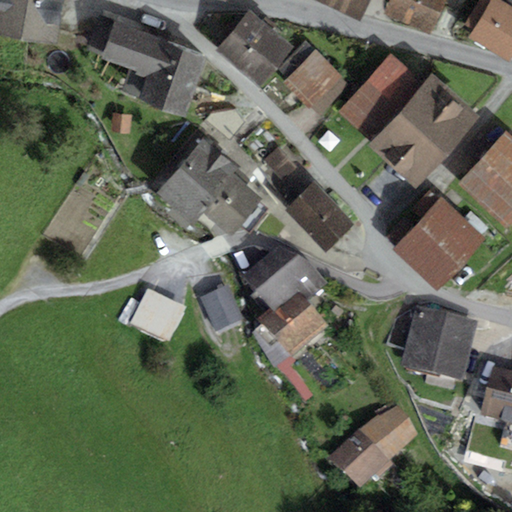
[(0,0),(0,37),(56,45),(62,0),(0,0)]
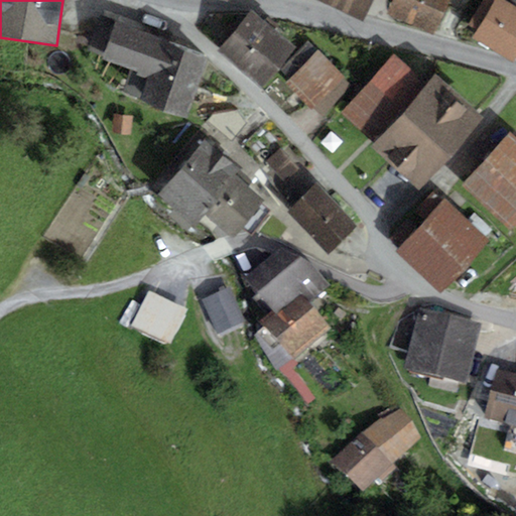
[(311,0),(336,10),(340,0),(311,0)]
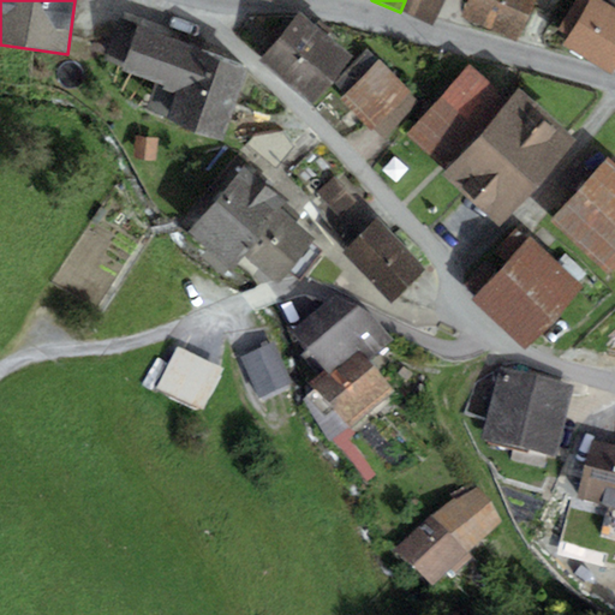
[(434,27),(446,0),(405,0),(400,12),(434,27)]
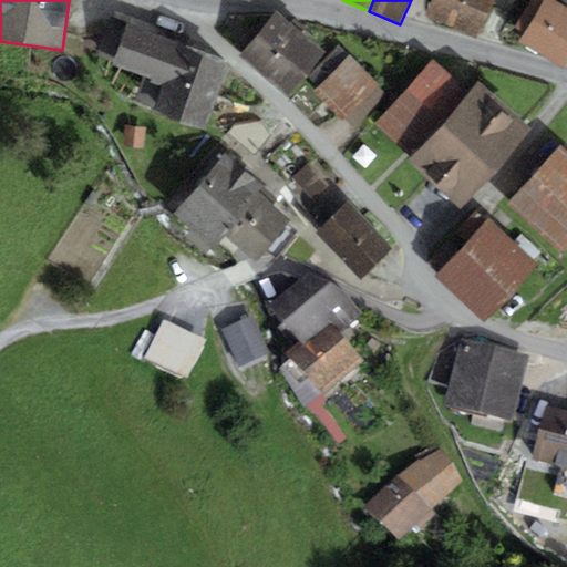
[(432,0),(426,13),(477,38),(495,0),(432,0)]
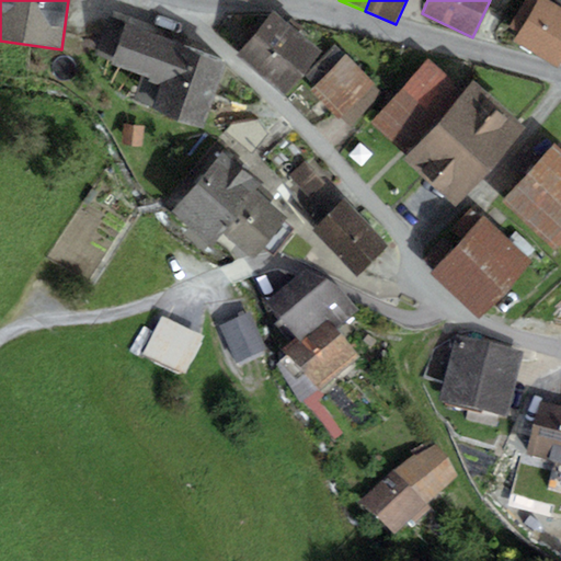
[(558,69),(560,63),(560,8),(549,0),(526,0),(511,29),(518,34),(513,44),(558,69)]
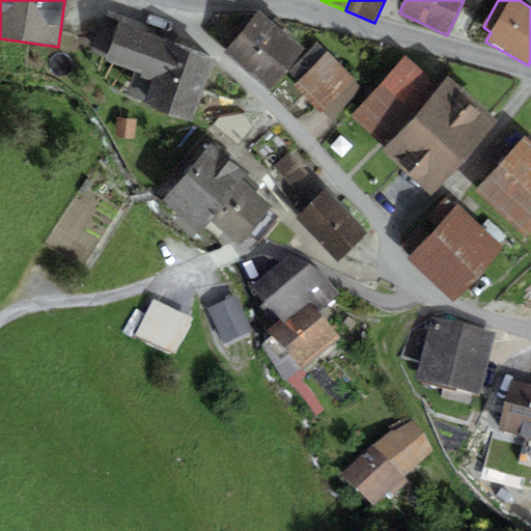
[(269,92),(305,49),(258,10),(222,53),(269,92)]
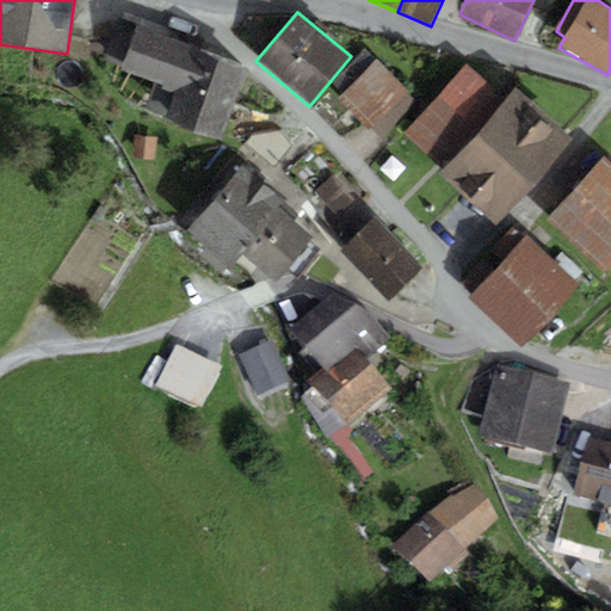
[(119,69),(178,90),(166,121),(220,141),(246,68),(192,49),(135,28),(118,22),(104,60),(121,67),(119,69)]
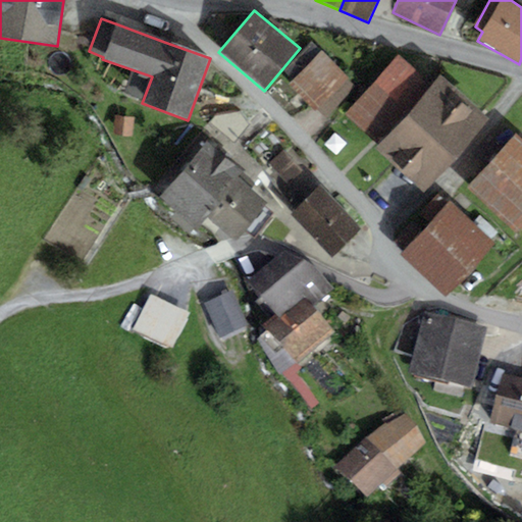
[(329,122),(361,90),(321,52),(313,43),(283,72),(293,82),(290,85),(329,122)]
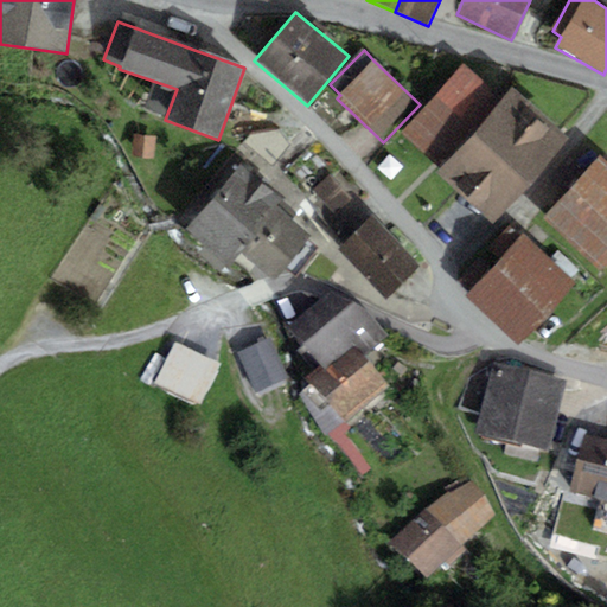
[(401,132),(440,168),(503,103),(464,65),(401,132)]
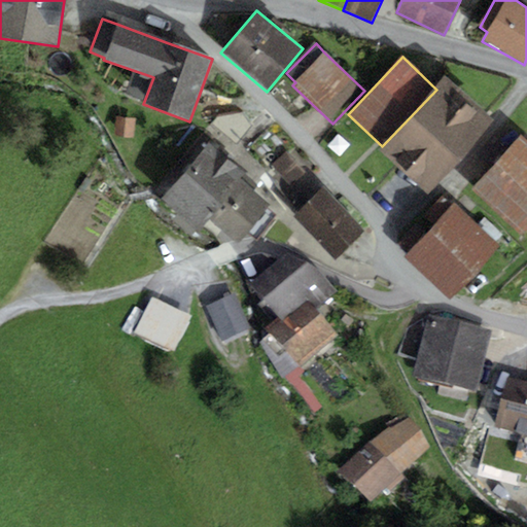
[(494,124),(446,78),(436,90),(382,146),(379,149),(427,195),(494,124)]
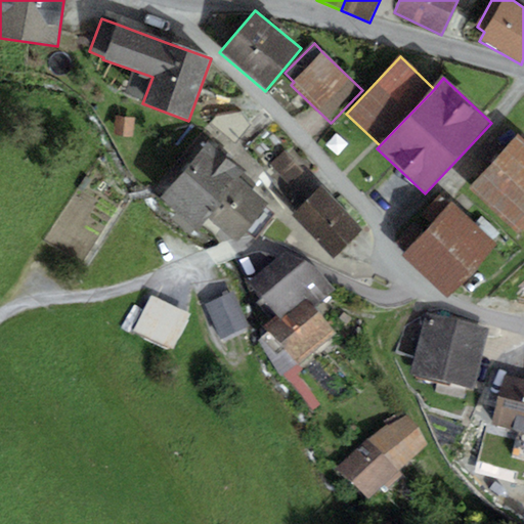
[(519,234),(523,228),(523,141),(517,135),(468,188),(519,234)]
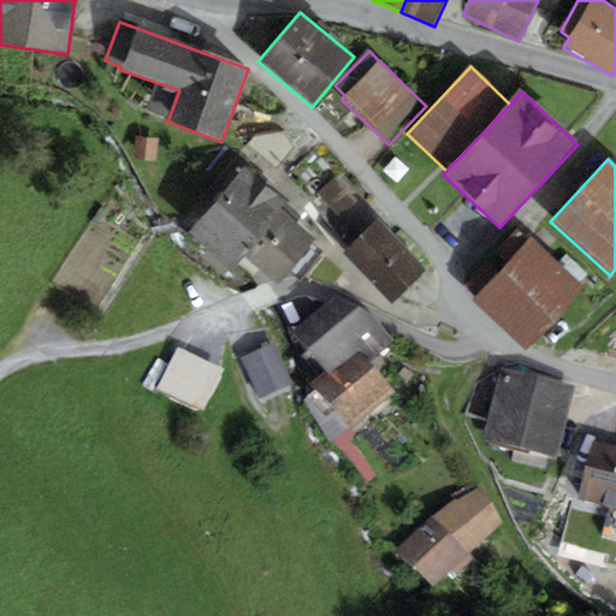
[(184,237),(226,273),(243,254),(280,211),(288,203),(246,167),(184,237)]
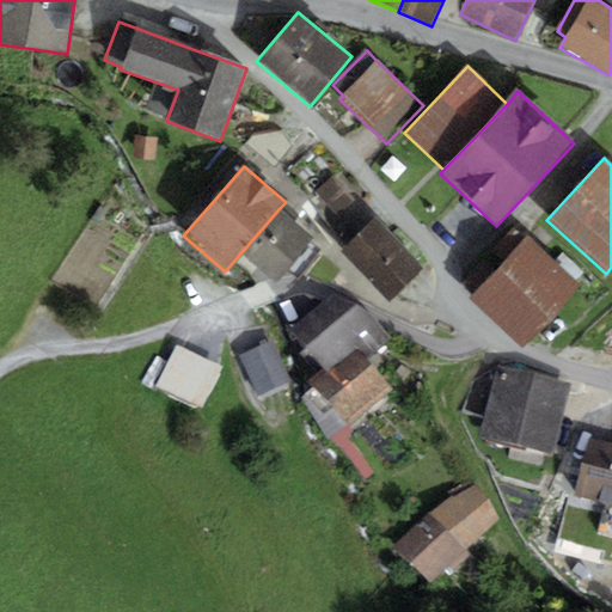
[(359,233),(374,218),(332,175),(317,190),(359,233)]
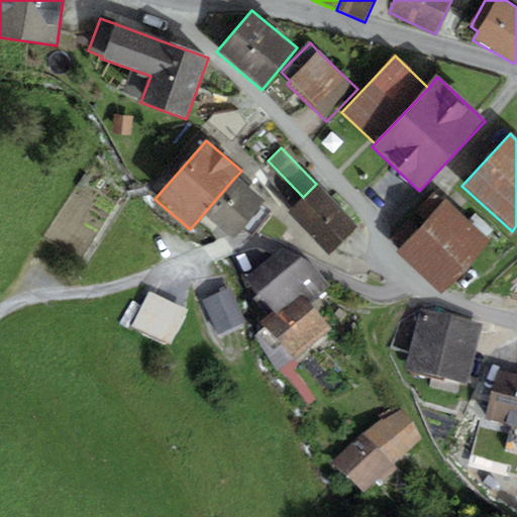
[(265,200),(235,177),(204,213),(234,237),(265,200)]
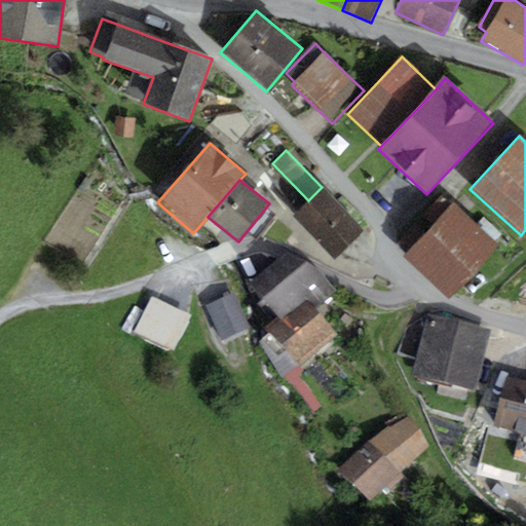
[(365,232),(322,187),(308,200),(291,217),(334,261),(365,232)]
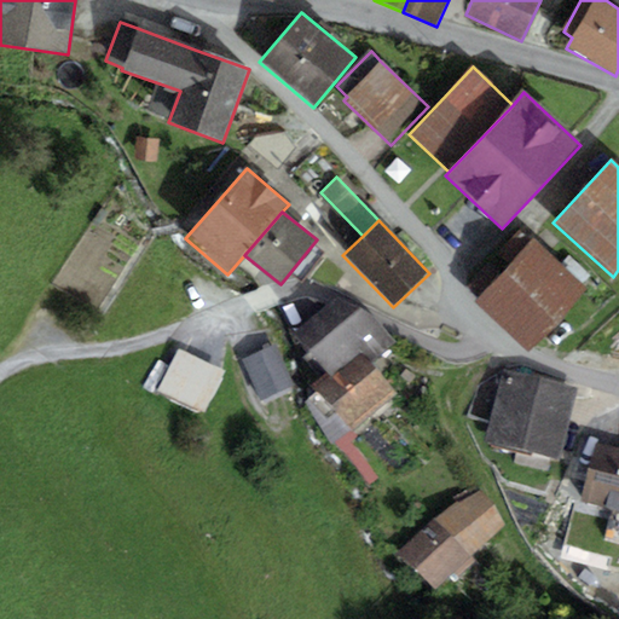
[(527,353),(588,291),(536,241),(475,302),(527,353)]
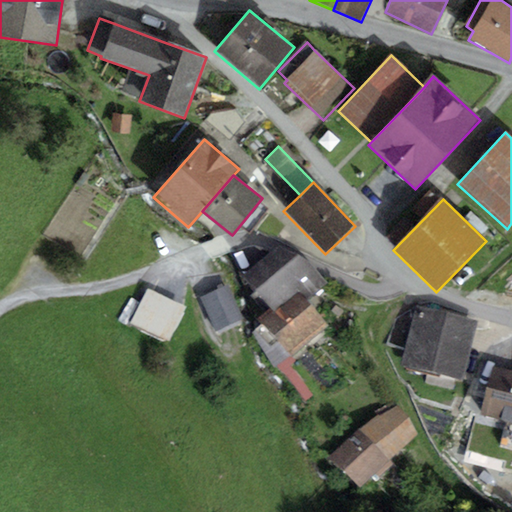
[(280,245),(243,276),(270,309),(274,313),(298,292),(306,301),(327,283),(280,245)]
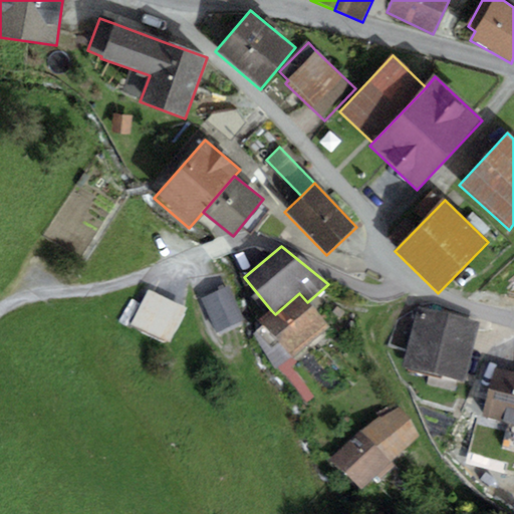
[(244,321),(228,287),(202,299),(217,334),(244,321)]
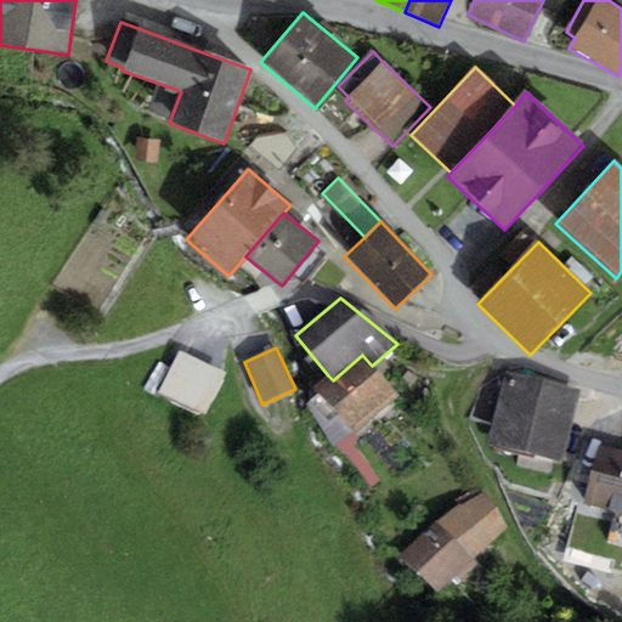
[(355,434),(399,396),(372,366),(362,355),(333,380),(328,375),(315,388),(320,394),(355,434)]
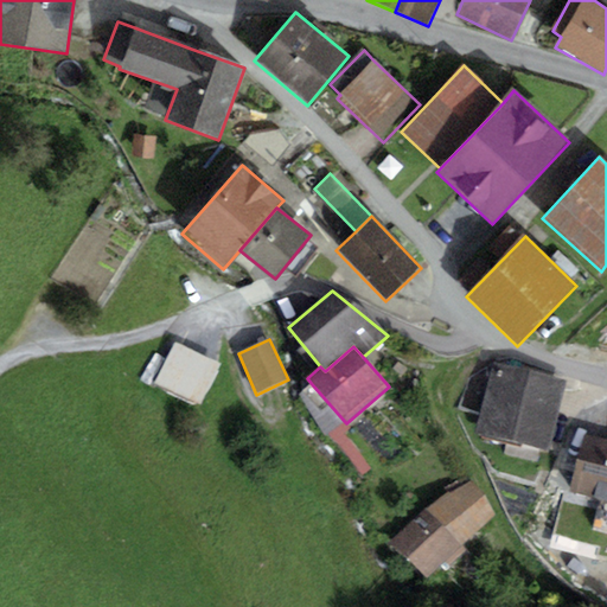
[(221,376),(176,353),(158,390),(202,413),(221,376)]
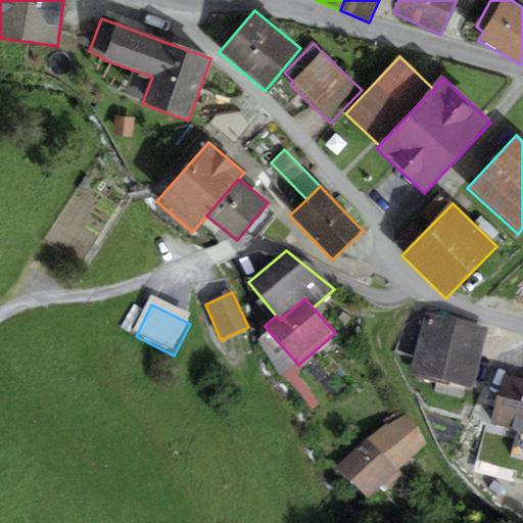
[(394,351),(415,357),(424,318),(406,313),(394,351)]
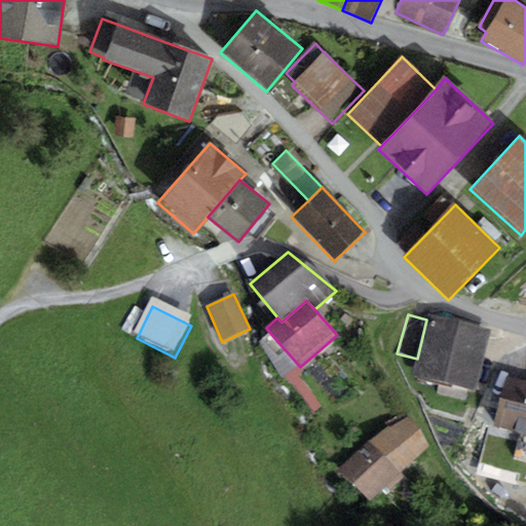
[(476,391),(490,330),(427,314),(426,320),(417,359),(412,376),(476,391)]
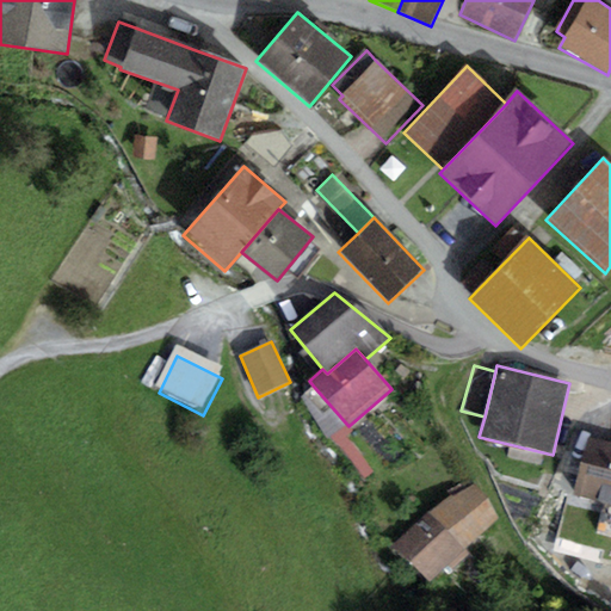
[(610,443),(591,439),(585,464),(610,470),(610,443)]
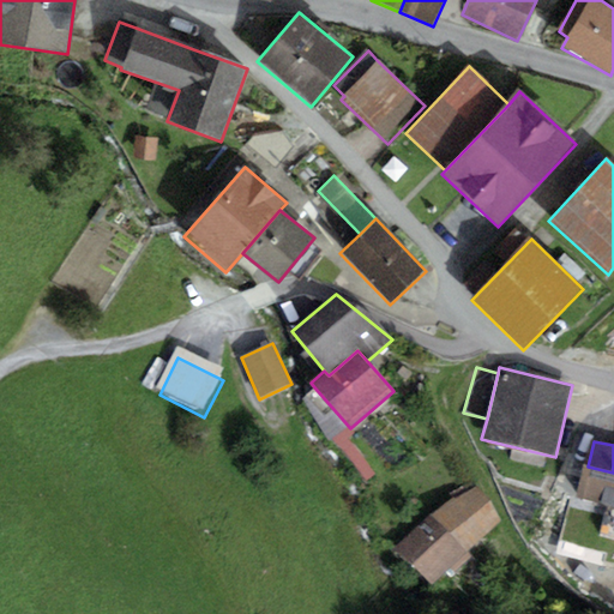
[(613,507),(613,473),(588,467),(579,499),(613,507)]
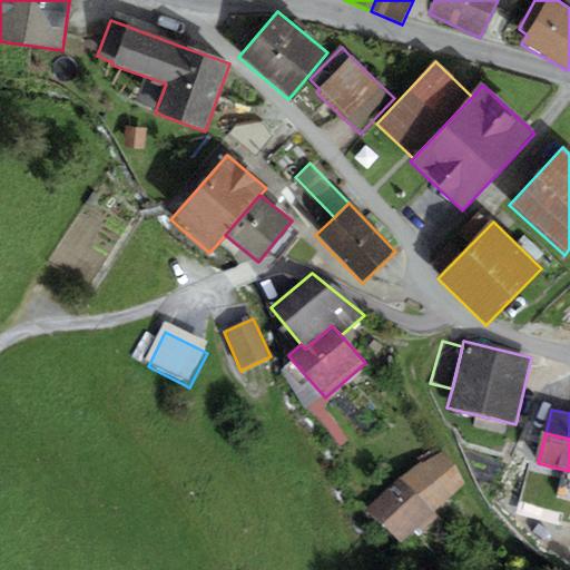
[(465,484),(441,452),(423,464),(421,461),(366,510),(401,544),(419,529),(421,531),(438,517),(432,512),(465,484)]
